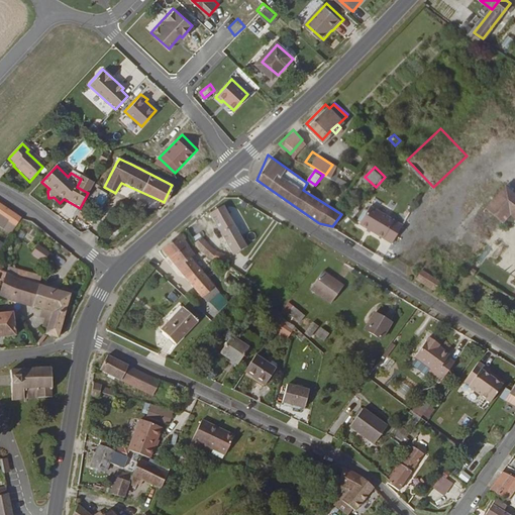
[(88,193),(92,185),(81,179),(77,187),(88,193)]
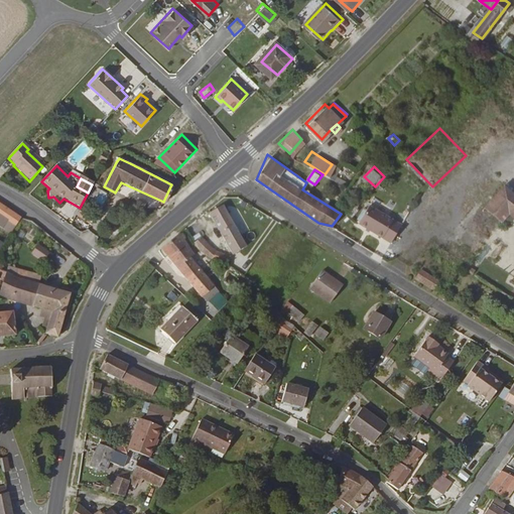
[(503,223),(511,214),(513,216),(513,188),(507,182),(486,208),(503,223)]
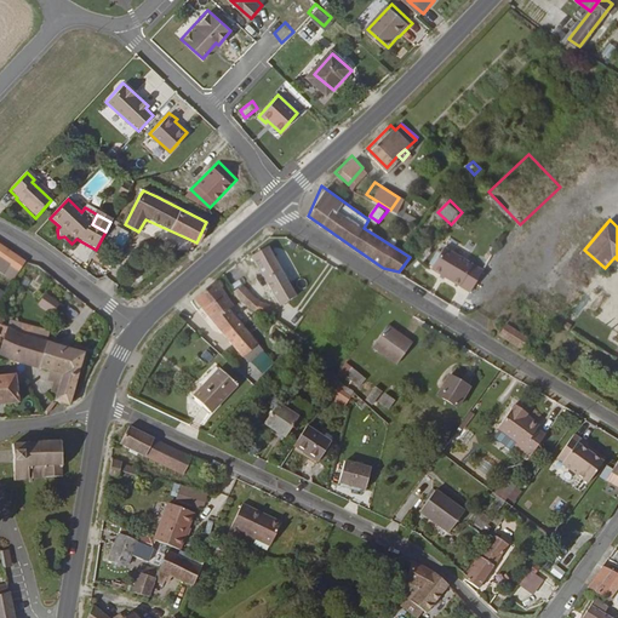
[(430,268),(459,285),(473,264),(444,246),(430,268)]
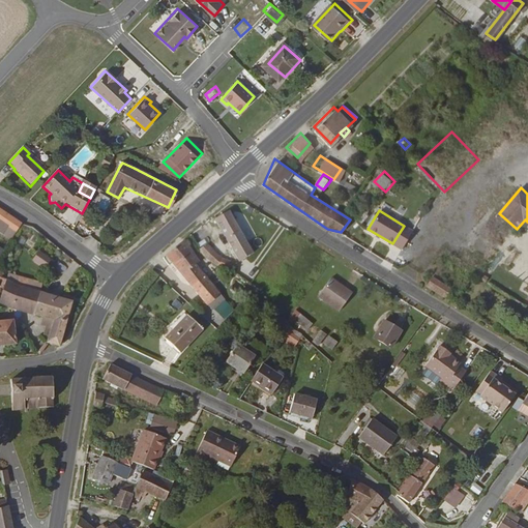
[(89,228),(94,218),(83,211),(82,213),(78,220),(89,228)]
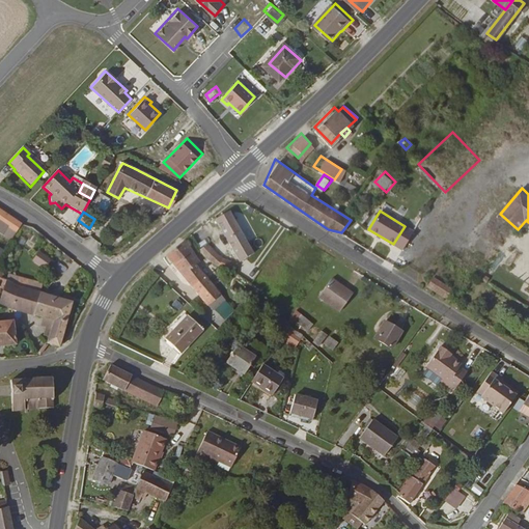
[(19,226),(0,214),(0,227),(12,235),(19,226)]
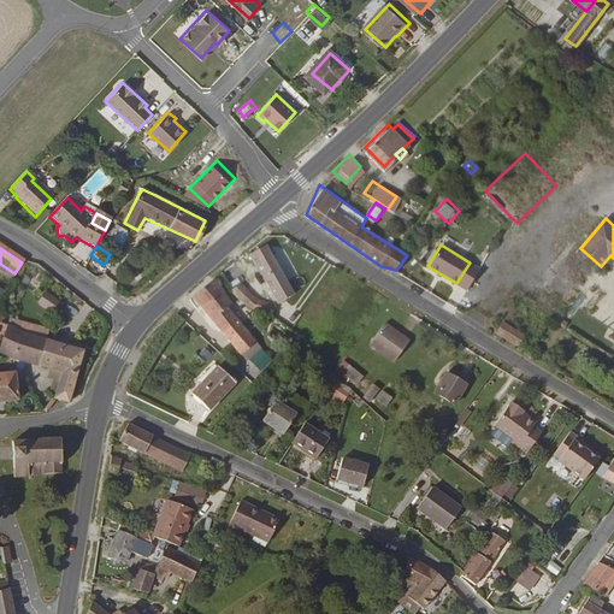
[(295,293),(272,254),(255,263),(278,302),(295,293)]
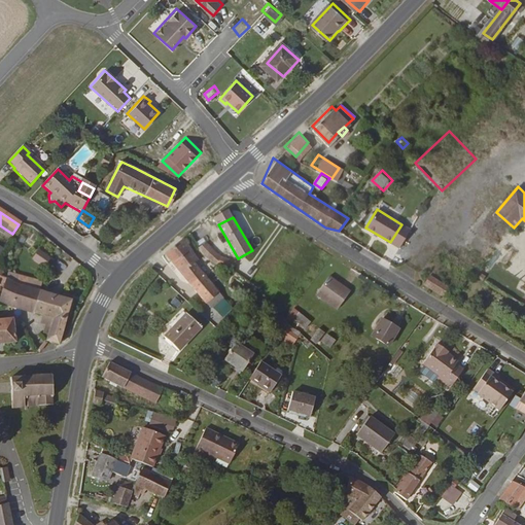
[(198,259),(187,247),(181,239),(165,253),(206,303),(218,292),(215,288),(220,283),(208,268),(203,273),(195,263),(198,259)]
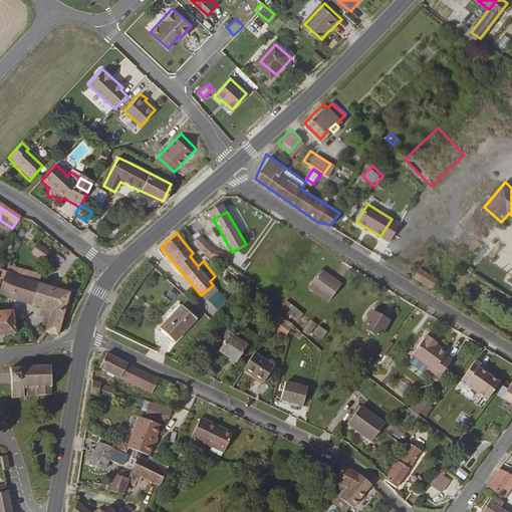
[(215,250),(200,236),(194,243),(204,255),(228,262),(231,255),(215,250)]
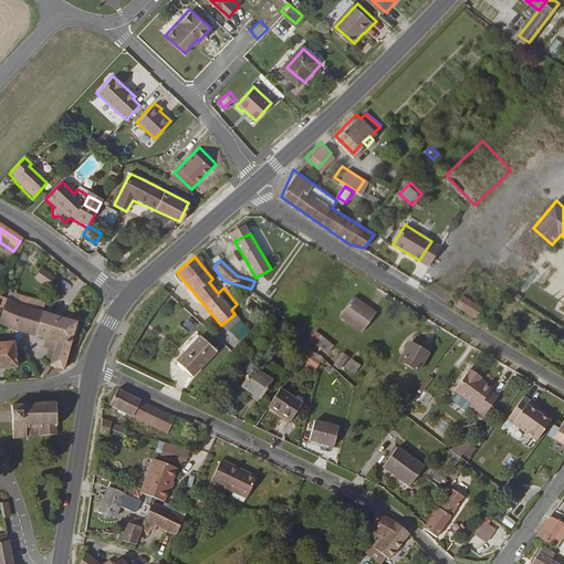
[(37,277),(51,284),(58,273),(44,265),(37,277)]
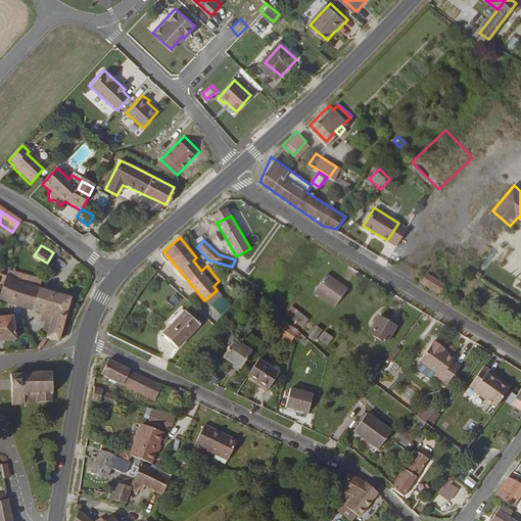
[(0,293),(18,300),(20,281),(15,278),(4,272),(0,270),(0,293)]
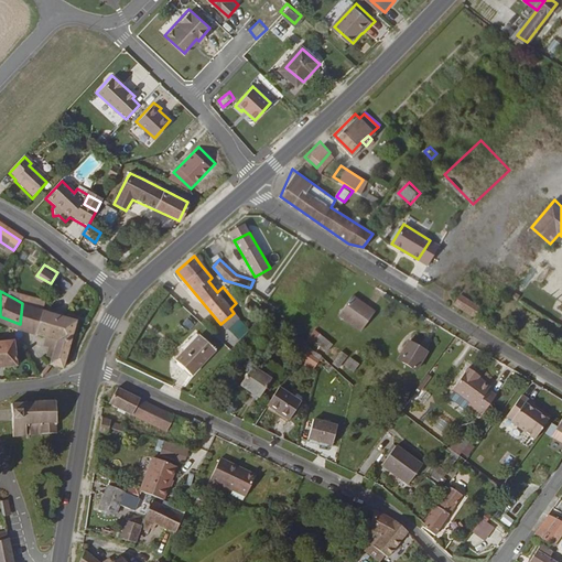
[(47,300),(19,292),(17,300),(22,303),(45,309),(47,300)]
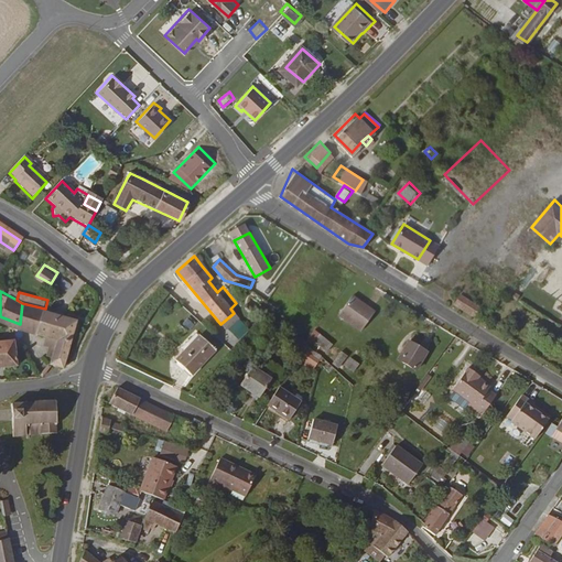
[(375,311),(353,294),(339,313),(361,330),(375,311)]
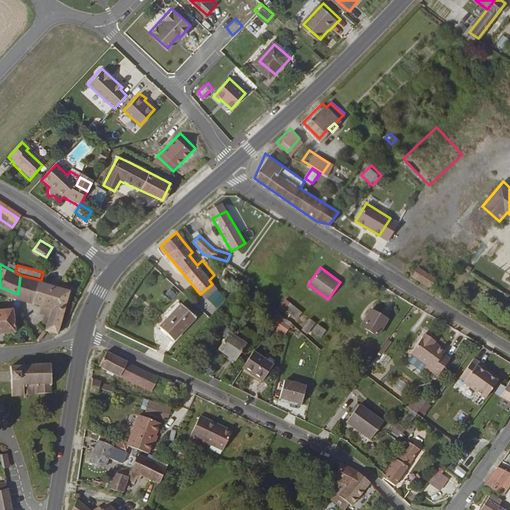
[(433,279),(416,268),(410,277),(427,287),(433,279)]
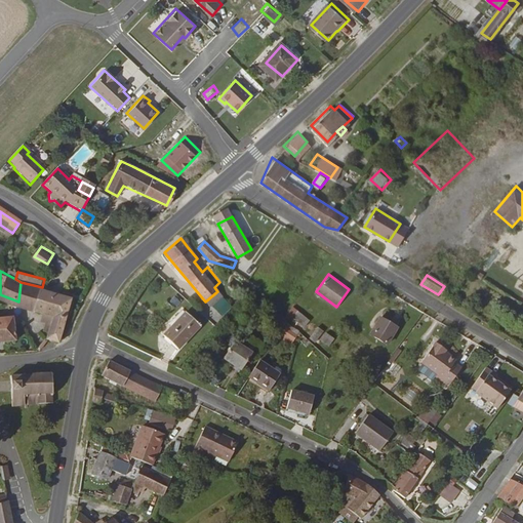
[(18,302),(38,308),(42,287),(21,282),(18,302)]
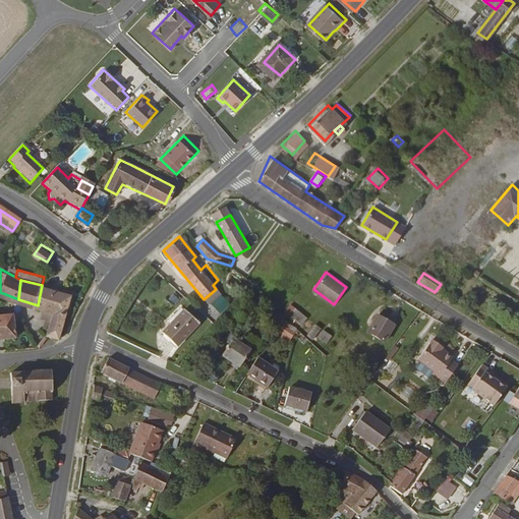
[(55,310),(67,314),(73,292),(42,285),(38,305),(44,307),(55,310)]
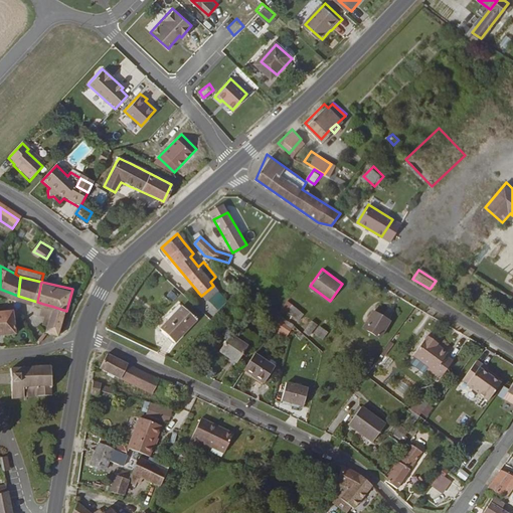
[(45,316),(51,318),(54,307),(43,304),(41,311),(46,313),(45,316)]
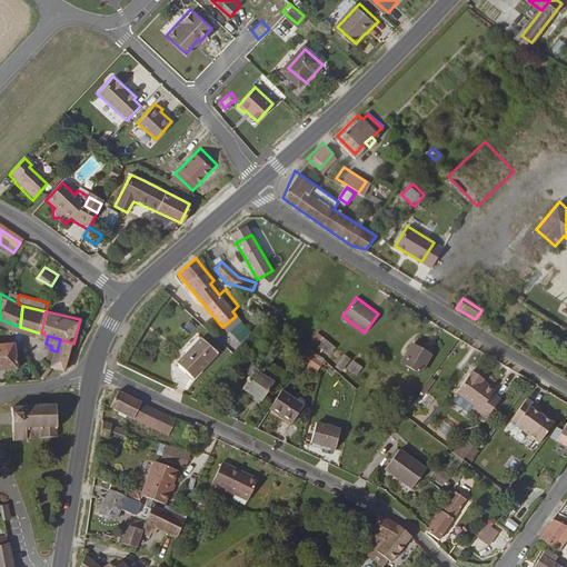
[(190,377),(216,352),(200,337),(175,361),(190,377)]
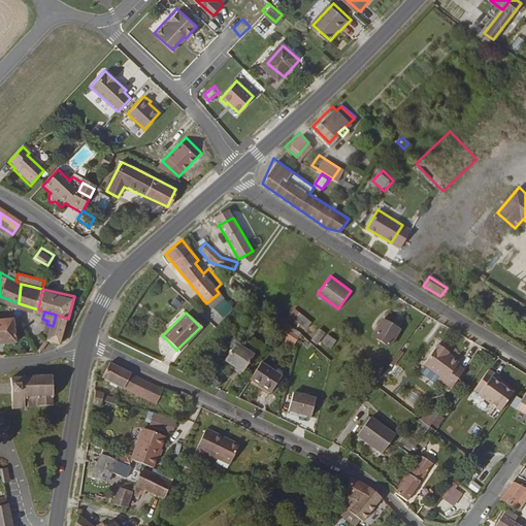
[(50,335),(63,338),(68,319),(56,315),(53,326),(50,335)]
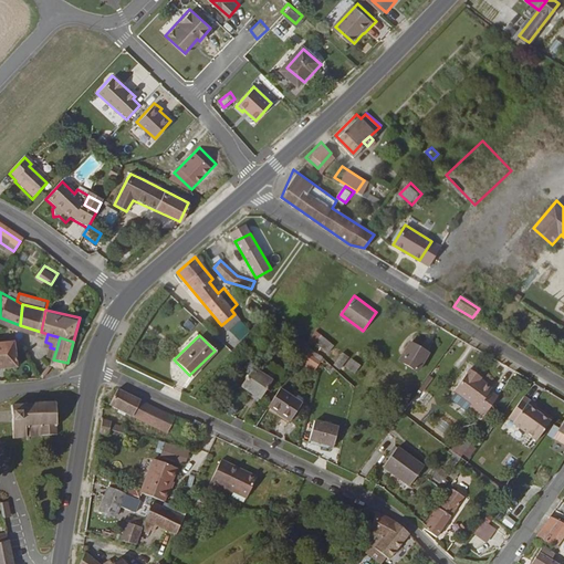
[(398,361),(415,371),(427,353),(409,343),(398,361)]
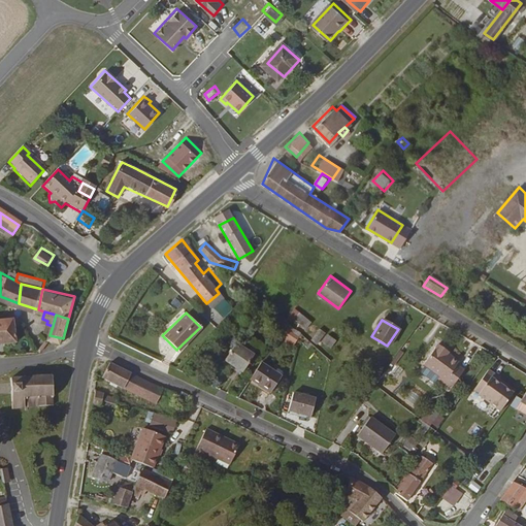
[(10,323),(0,324),(0,341),(12,340),(10,323)]
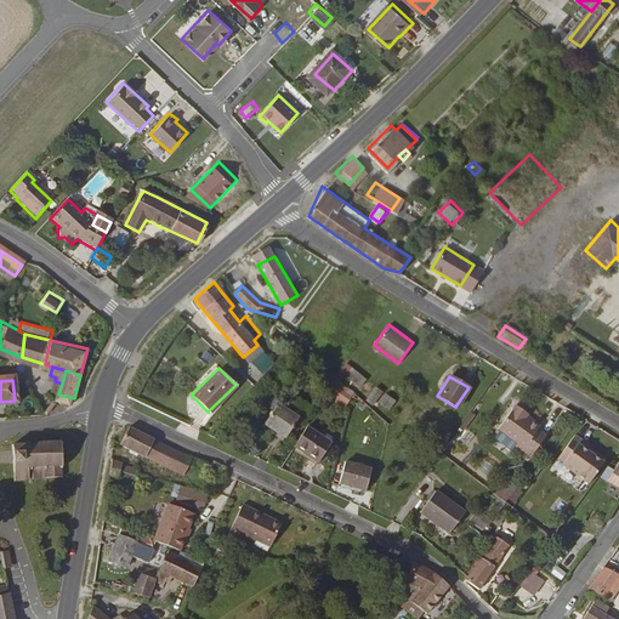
[(334,395),(346,405),(356,395),(342,384),(334,395)]
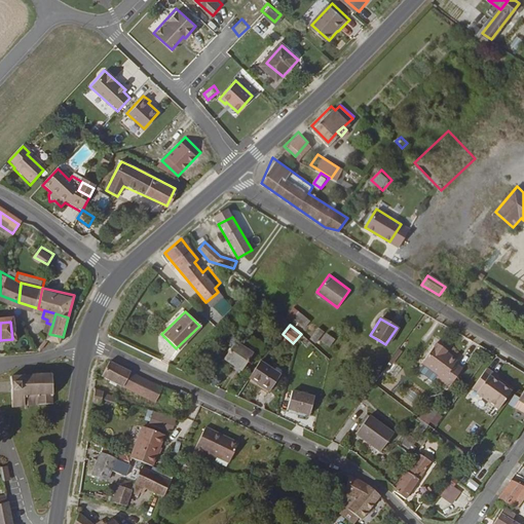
[(333,345),(337,335),(324,329),(319,339),(333,345)]
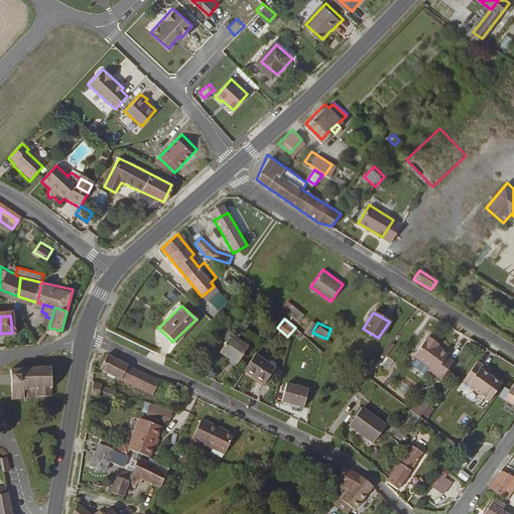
[(446,354),(448,352),(440,346),(439,348),(434,345),(436,343),(437,342),(427,335),(413,354),(429,366),(427,368),(440,378),(454,360),(446,354)]
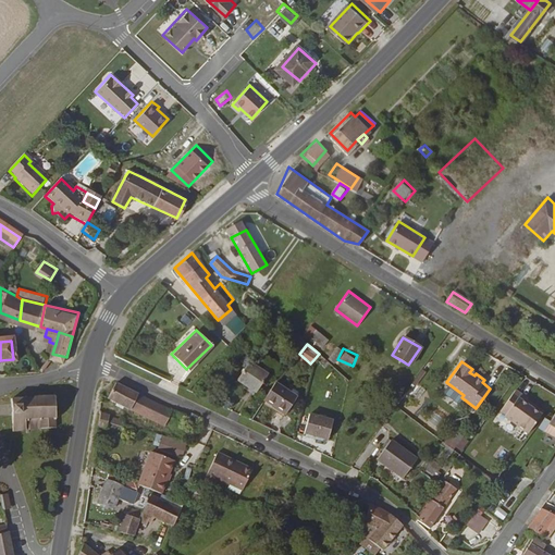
[(235,379),(253,392),(264,375),(247,362),(235,379)]
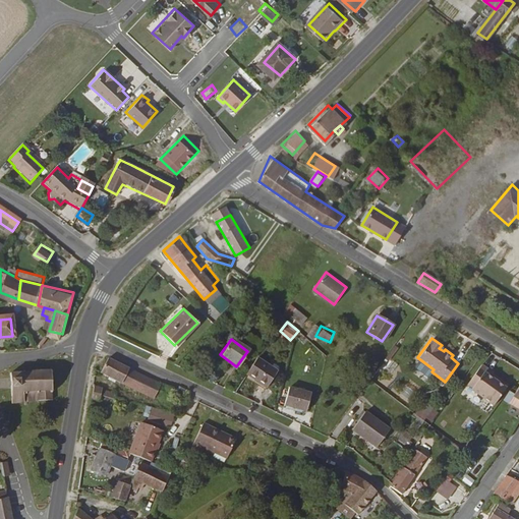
[(275,372),(255,357),(244,373),(264,388),(275,372)]
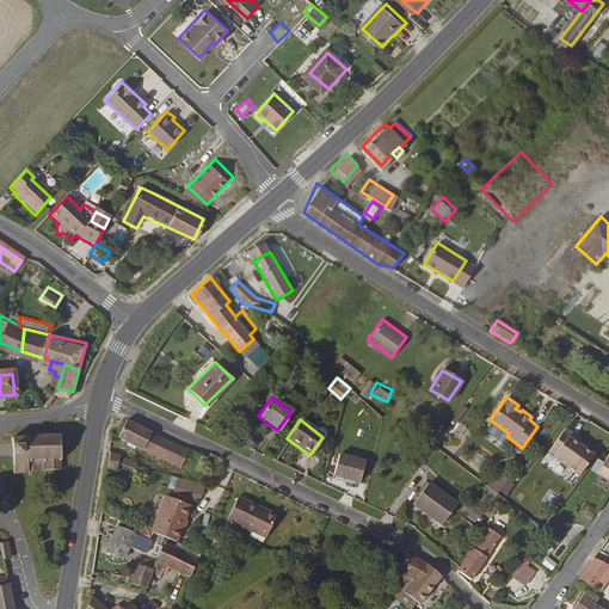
[(116,437),(180,466),(189,450),(124,420),(116,437)]
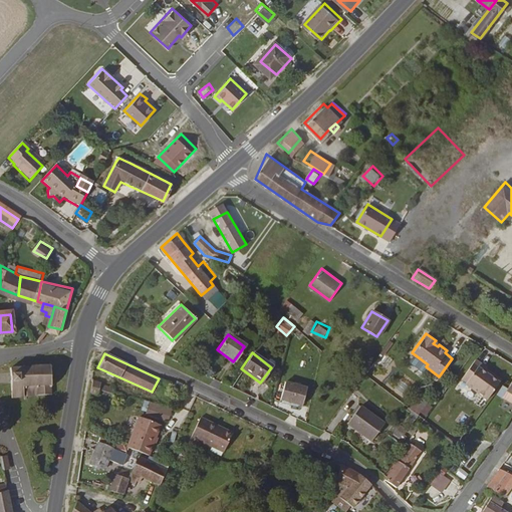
[(466,380),(488,397),(496,385),(475,367),(481,359),(476,355),(462,374),(467,378),(466,380)]
